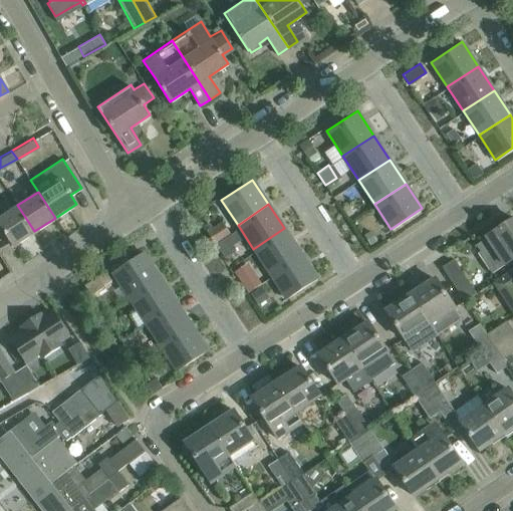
[(0,225),(13,245),(34,231),(17,205),(0,216),(0,225)]
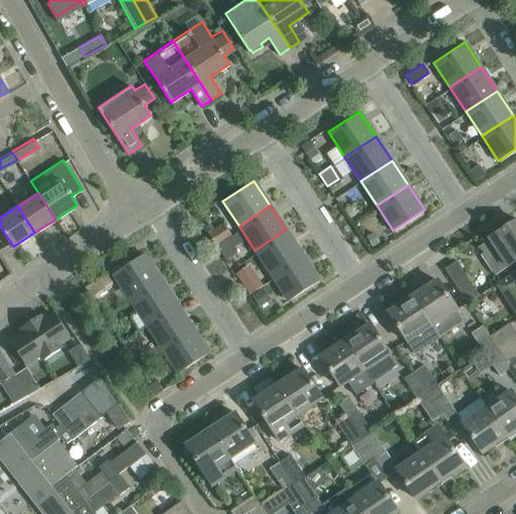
[(482,257),(493,273),(494,274),(515,258),(515,218),(478,244),(485,254),(482,257)]
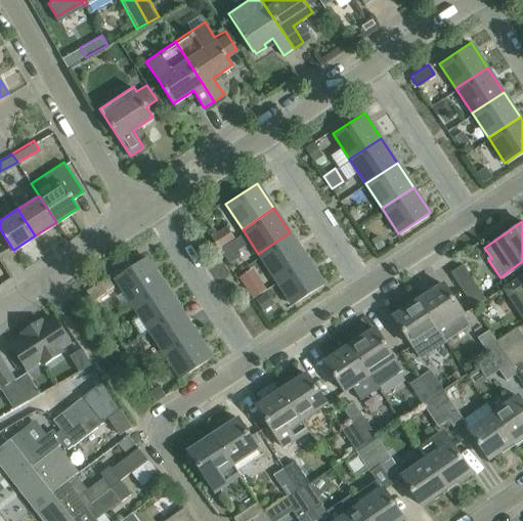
[(209,234),(216,247),(230,237),(222,225),(209,234)]
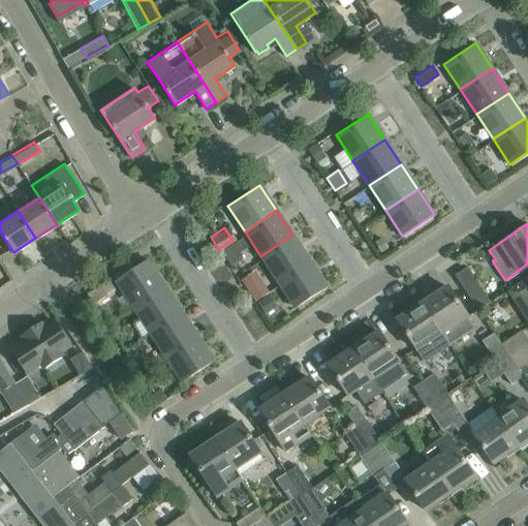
[(309,259),(292,235),(260,256),(277,281),(309,259)]
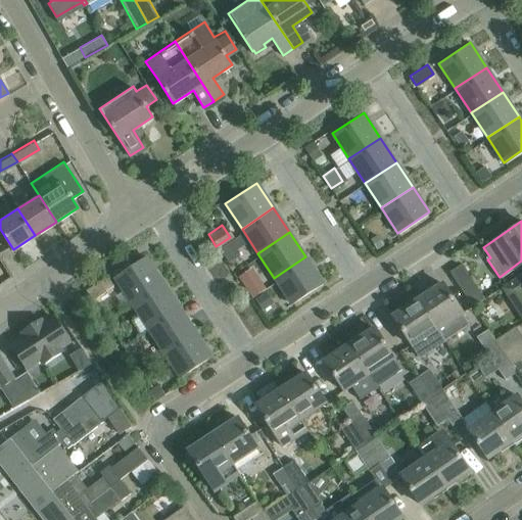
[(130,301),(161,281),(145,255),(113,277),(130,301)]
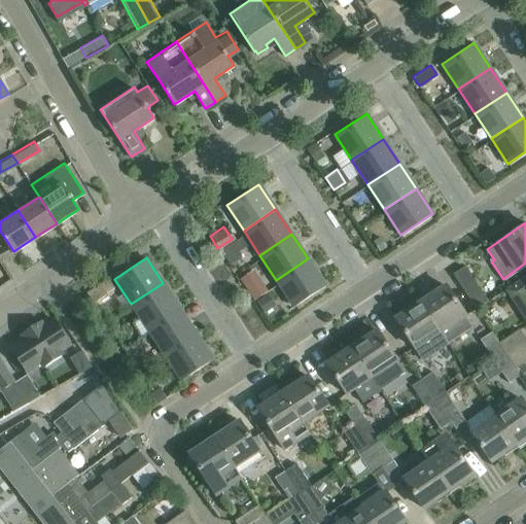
[(308,258),(276,280),(292,305),(324,284),(308,258)]
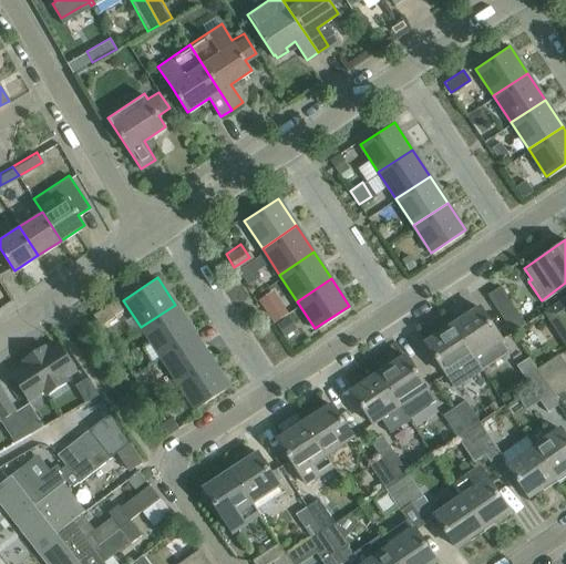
[(486,294),(498,311),(511,331),(524,322),(512,304),(500,285),(486,294)]
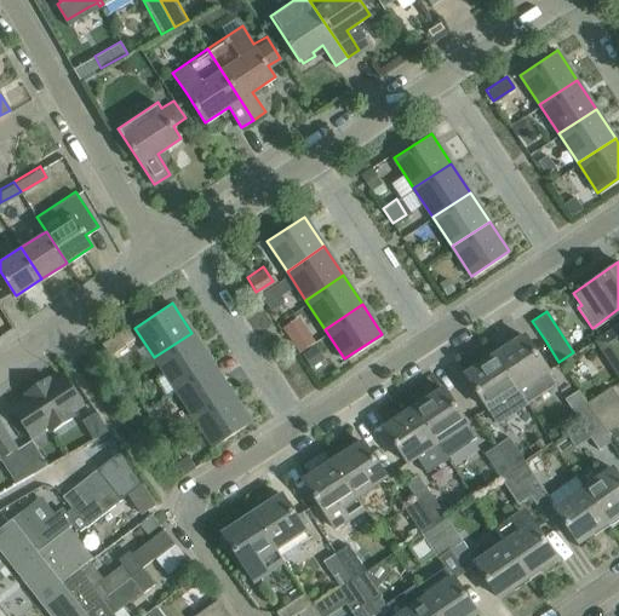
[(618,323),(609,330),(602,335),(618,361),(618,323)]
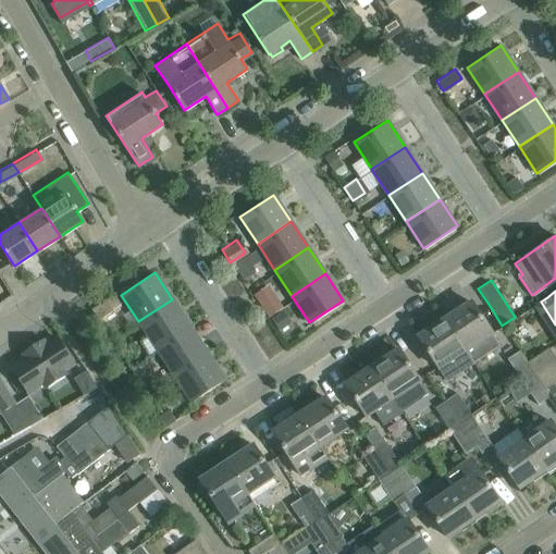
[(172,299),(138,321),(156,347),(189,325),(172,299)]
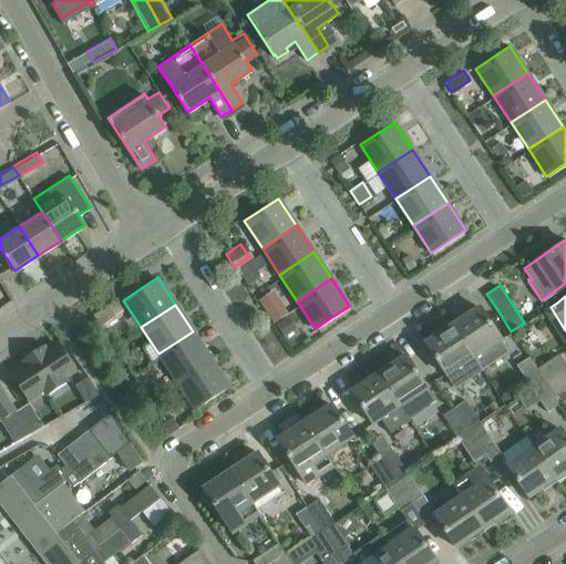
[(453,326),(473,356),(500,338),(479,306),(465,315),(466,317),(453,326)]
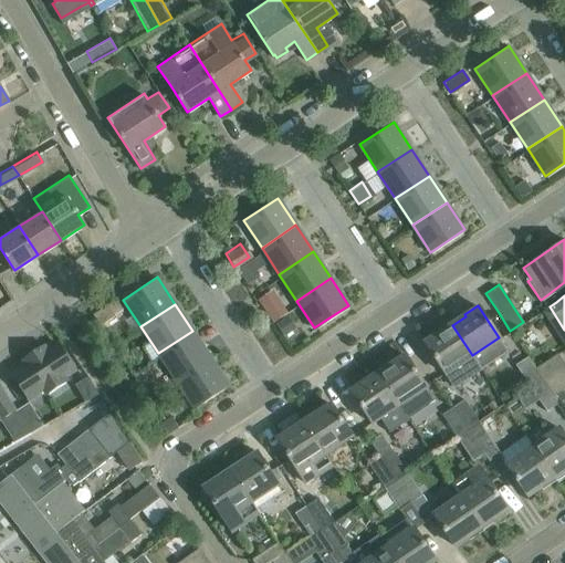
[(438,332),(424,341),(437,360),(446,373),(445,374),(452,386),(481,368),(477,362),(472,355),(452,325),(439,334),(438,332)]
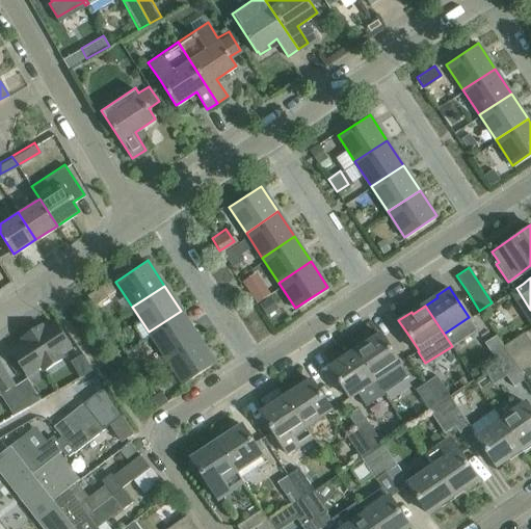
[(197,336),(181,311),(149,332),(165,356),(197,336)]
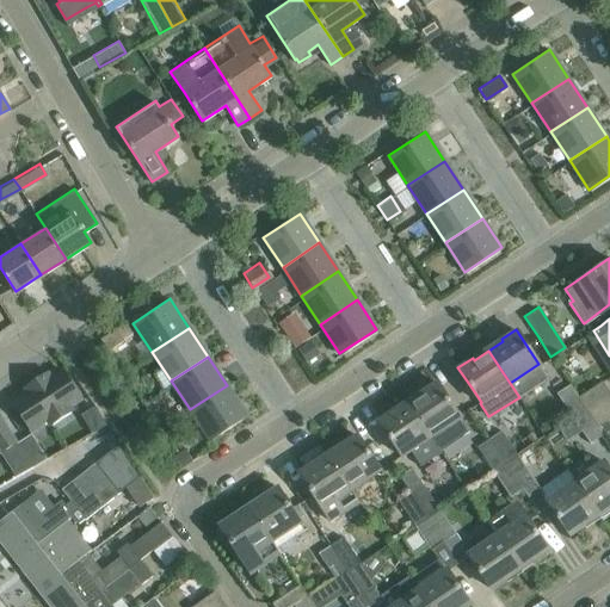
[(31,391),(12,403),(29,427),(47,415),(51,422),(69,410),(65,403),(79,394),(63,370),(49,379),(44,372),(26,384),(31,391)]
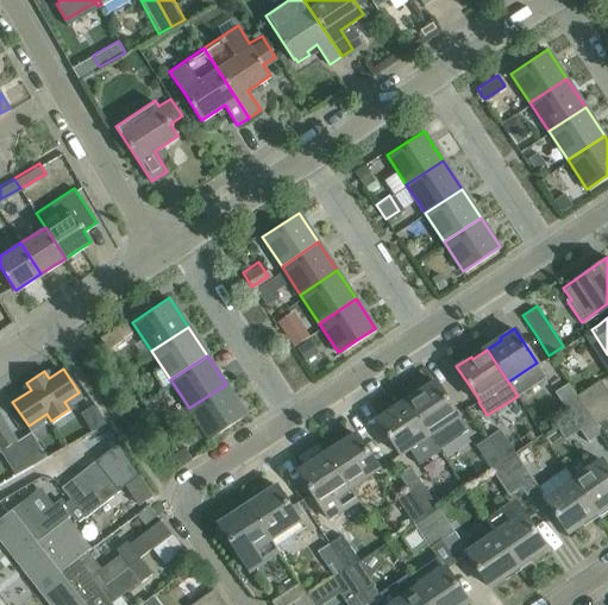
[(599,378),(575,394),(583,407),(607,390),(599,378)]
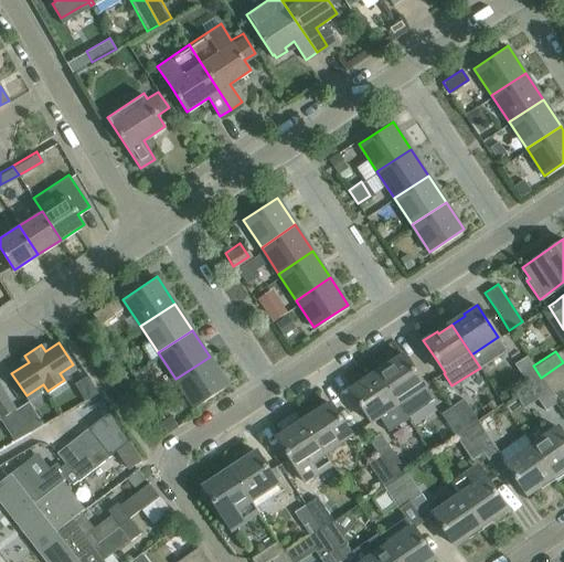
[(391,364),(378,373),(406,415),(433,399),(425,386),(403,353),(390,362),(391,364)]
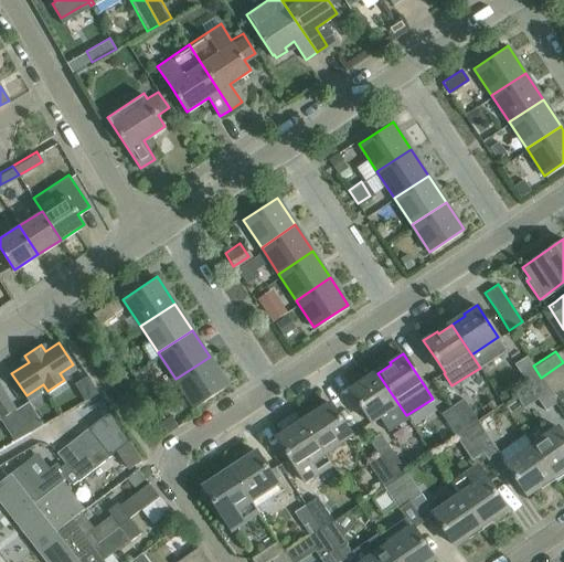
[(514,362),(529,385),(541,378),(533,366),(525,354),(514,362)]
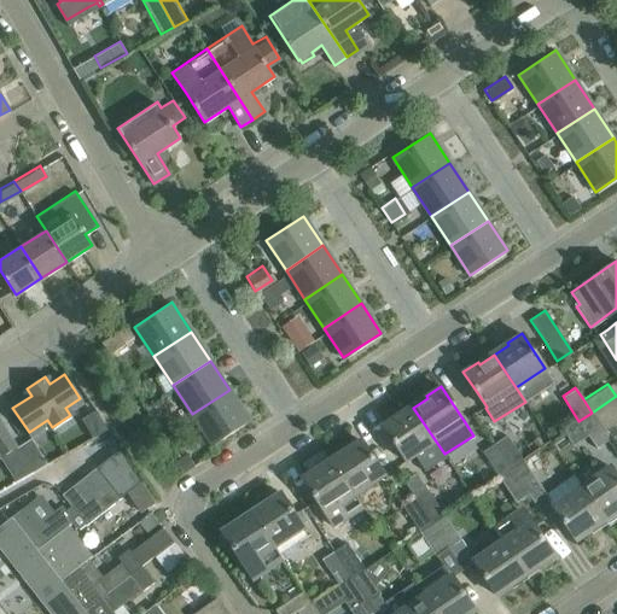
[(230,390),(192,414),(211,444),(249,420),(230,390)]
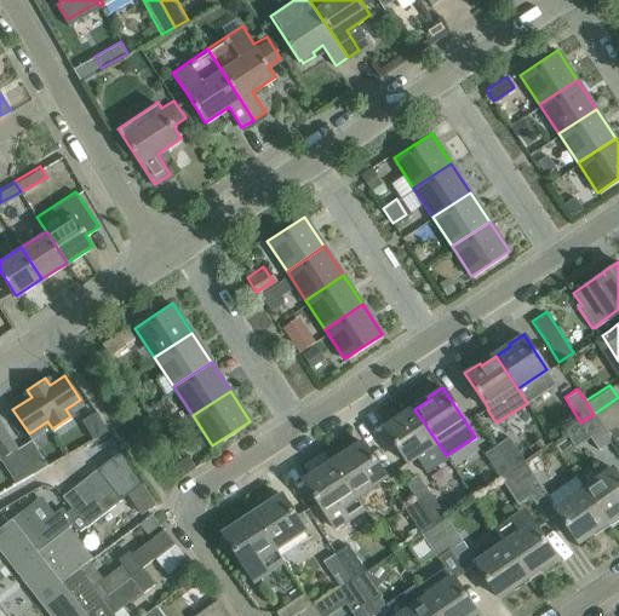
[(618,398),(618,397),(594,414),(611,439),(618,433),(618,429),(617,425),(618,422),(618,398)]
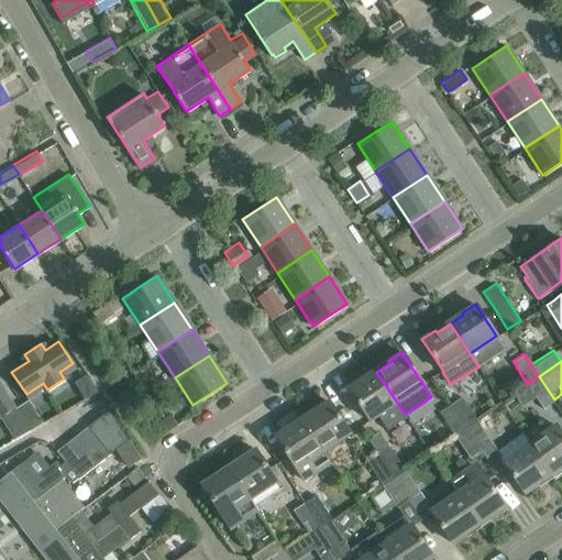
[(371,420),(381,413),(388,425),(405,414),(376,372),(363,381),(362,379),(349,386),(371,420)]
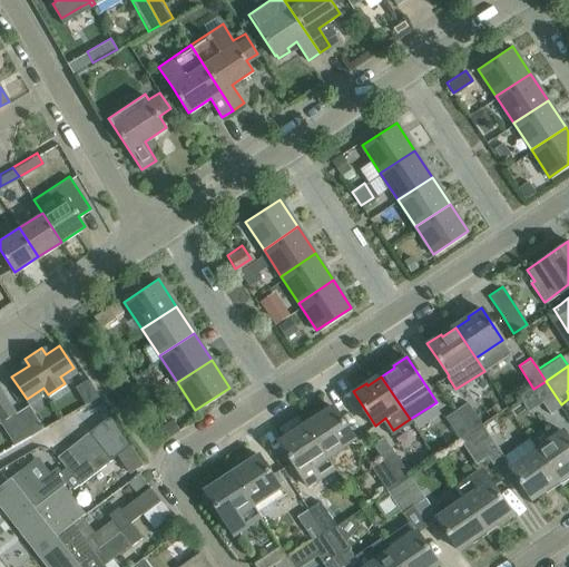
[(88,379),(76,385),(85,402),(98,396),(88,379)]
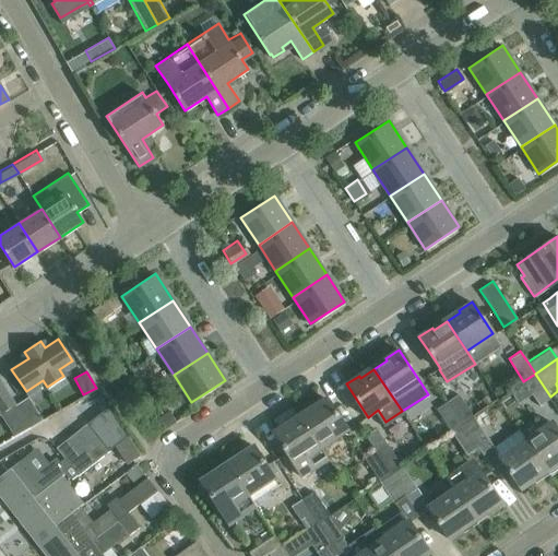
[(535,374),(523,381),(539,404),(550,397),(535,374)]
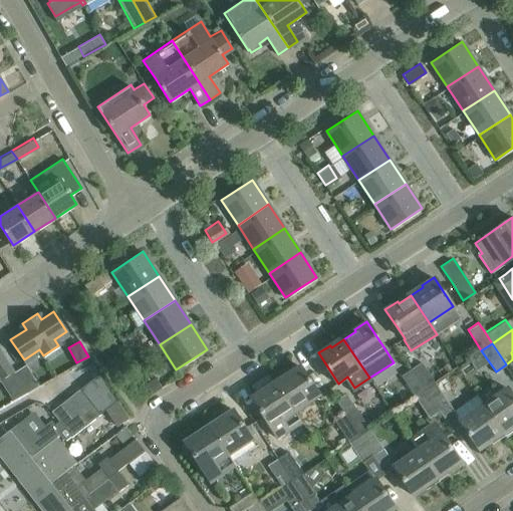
[(0,382),(11,400),(26,392),(13,371),(0,350),(0,382)]
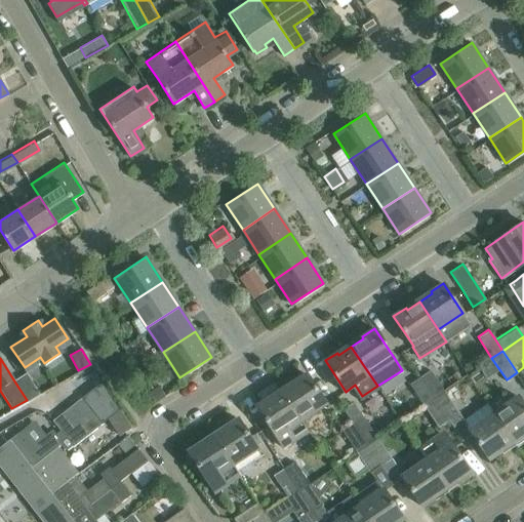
[(434,396),(444,390),(431,368),(420,375),(434,396)]
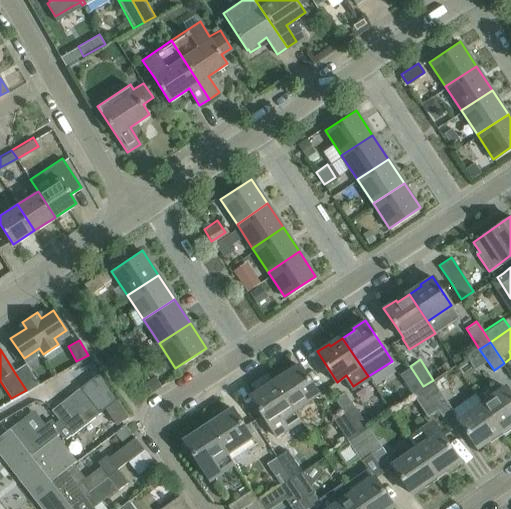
[(275,382),(293,409),(318,393),(298,364),(286,372),(287,374),(275,382)]
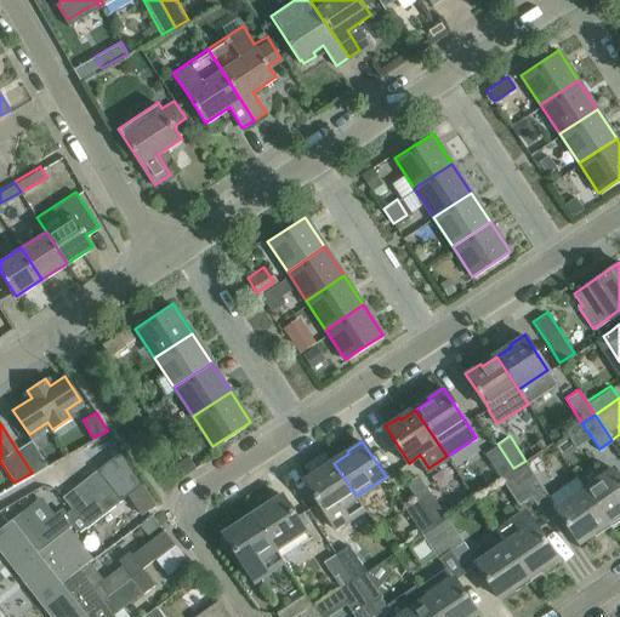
[(484,452),(501,478),(513,468),(498,444),(484,452)]
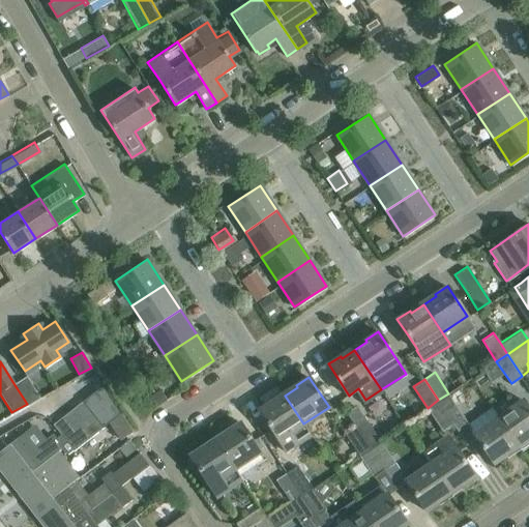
[(438,400),(452,422),(467,443),(475,437),(494,463),(506,455),(504,452),(517,444),(497,415),(473,431),(448,393),(438,400)]
